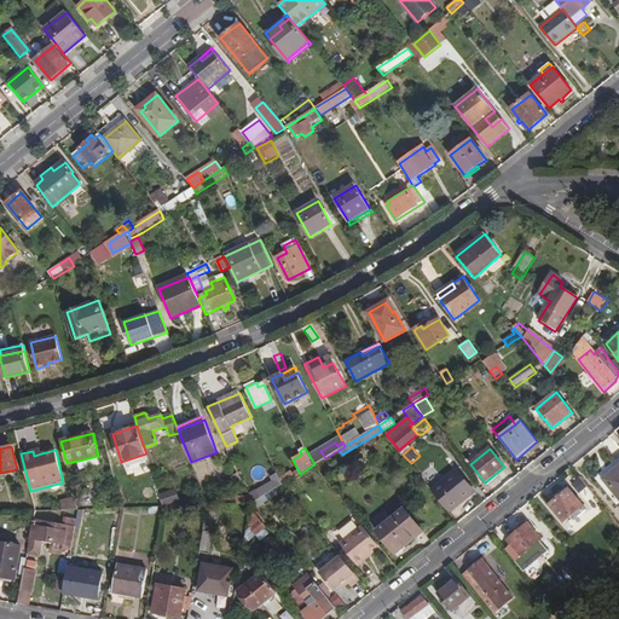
[(100,464),(98,456),(79,461),(80,469),(100,464)]
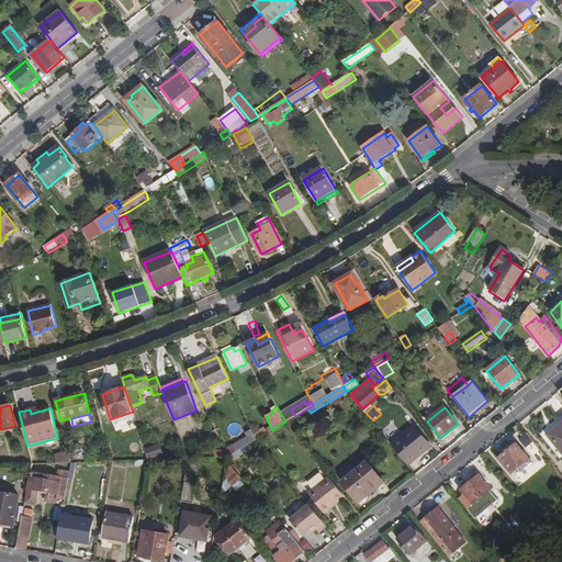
[(561,459),(561,414),(540,434),(561,461),(561,459)]
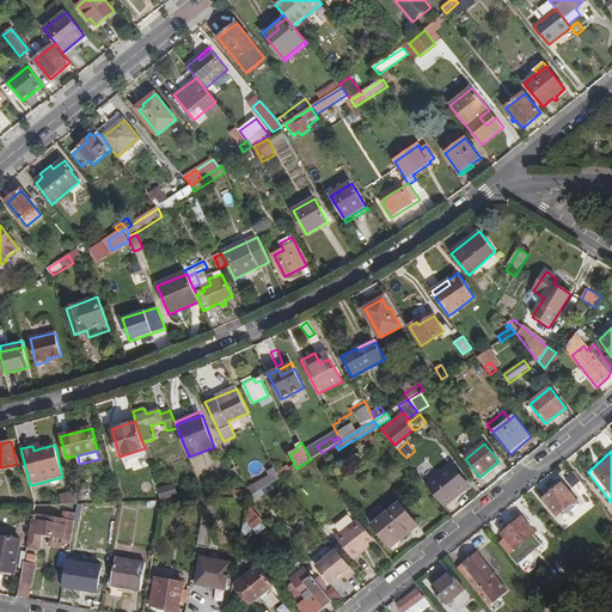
[(288,465),(276,472),(280,479),(292,472),(288,465)]
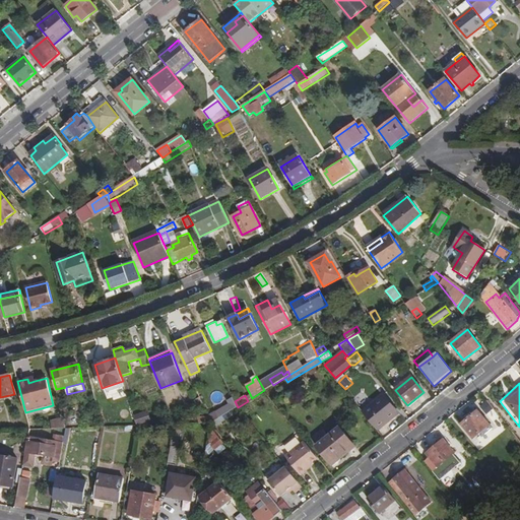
[(373,412),(368,417),(376,430),(397,412),(384,396),(370,407),(373,412)]
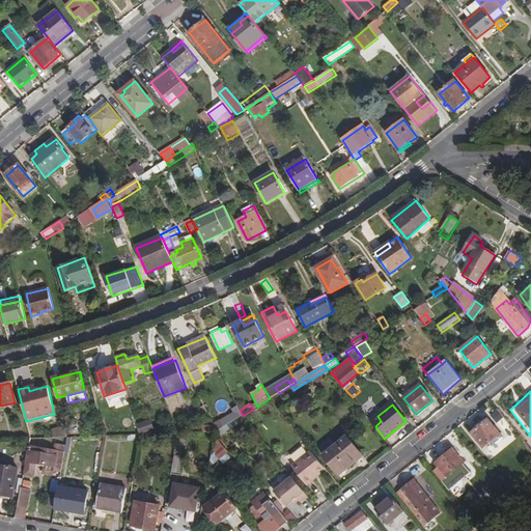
[(138,420),(139,432),(155,431),(155,419),(138,420)]
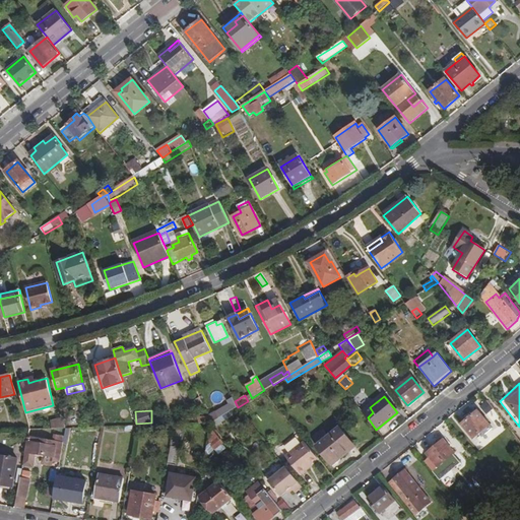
[(490,425),(478,410),(462,424),(473,438),(490,425)]
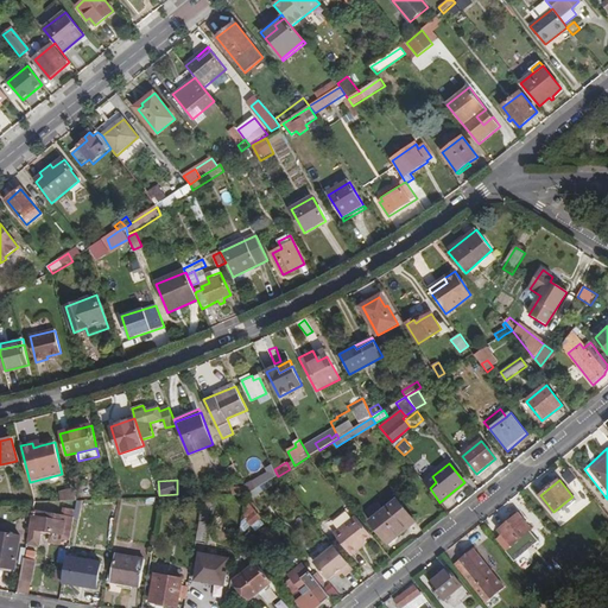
[(246,488),(245,489),(247,494),(258,489),(254,483),(246,488)]
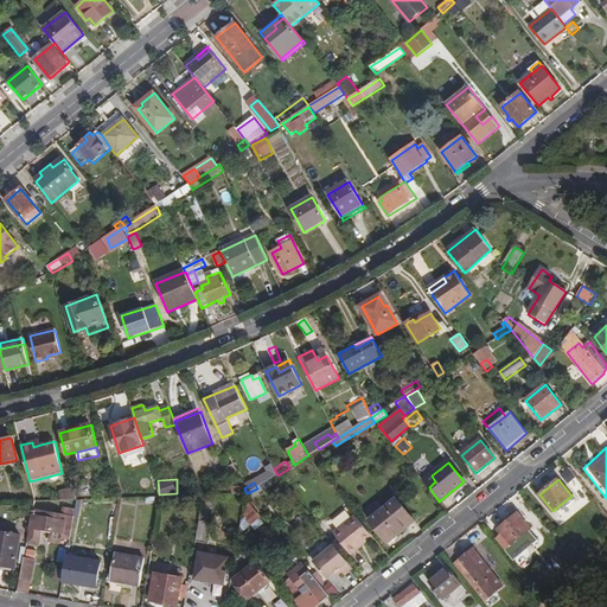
[(78,500),(77,489),(59,490),(61,500),(78,500)]
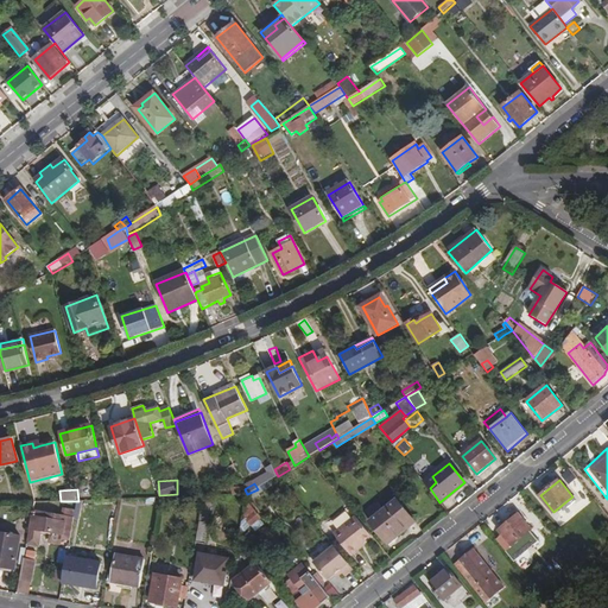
[(371,523),(388,545),(416,523),(398,501),(371,523)]
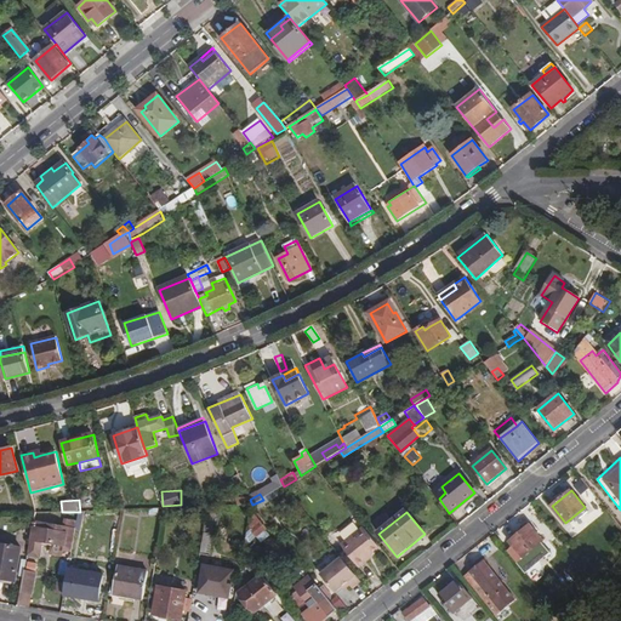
[(268,531),(256,516),(252,519),(250,530),(261,543),(271,537),(267,533),(268,531)]
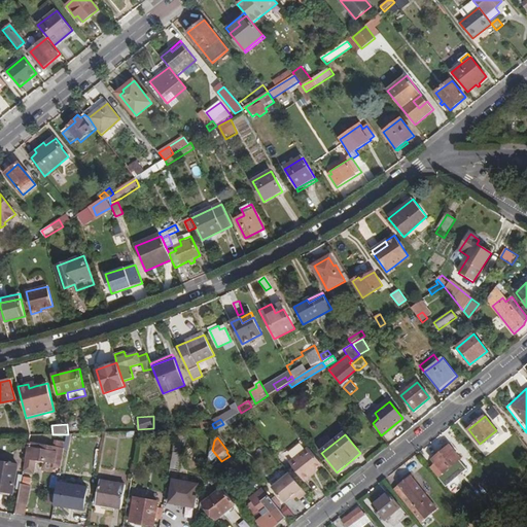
[(62,468),(65,450),(29,444),(26,458),(56,463),(55,467),(62,468)]
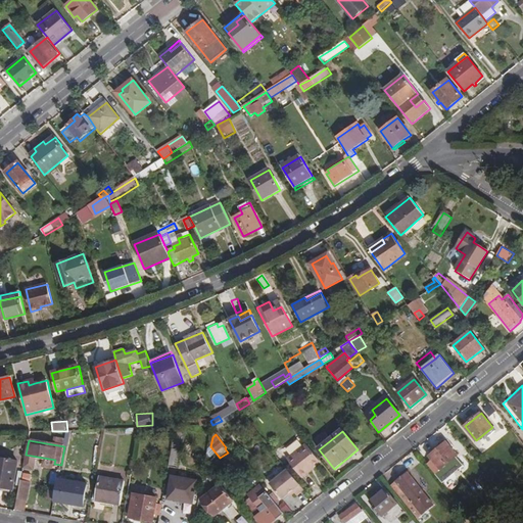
[(457,456),(446,442),(429,456),(430,457),(425,461),(440,480),(462,463),(456,457),(457,456)]
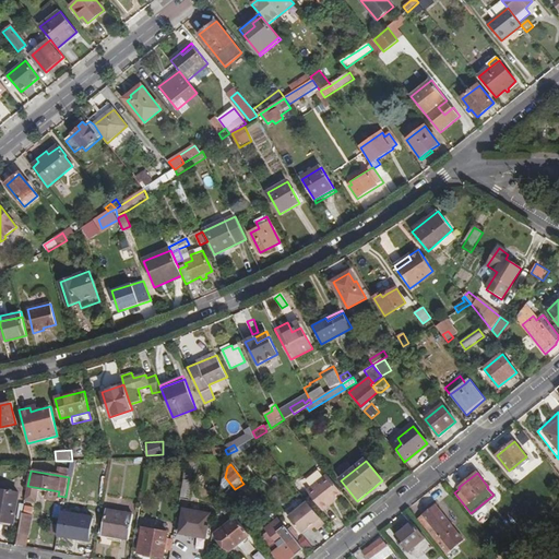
[(343,492),(328,476),(308,491),(323,511),(333,503),(332,501),(343,492)]
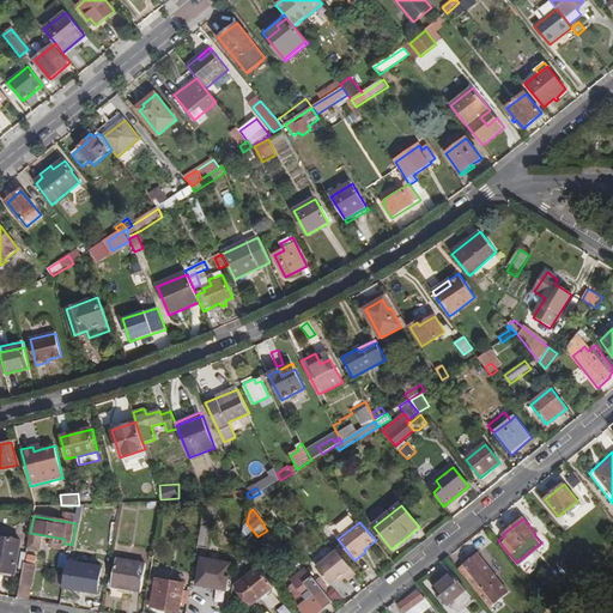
[(212,528),(201,527),(198,547),(208,548),(212,528)]
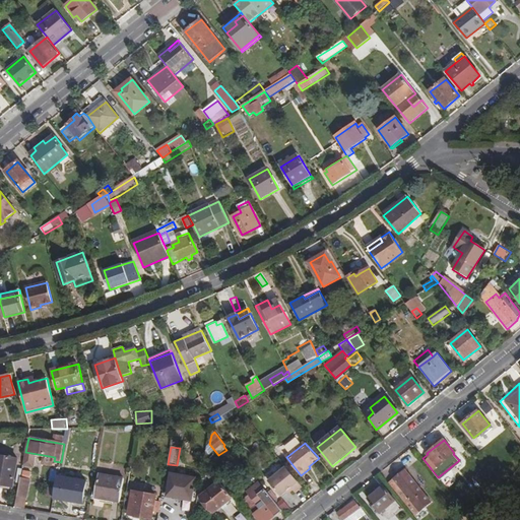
[(0,484),(13,486),(18,460),(0,456),(0,484)]
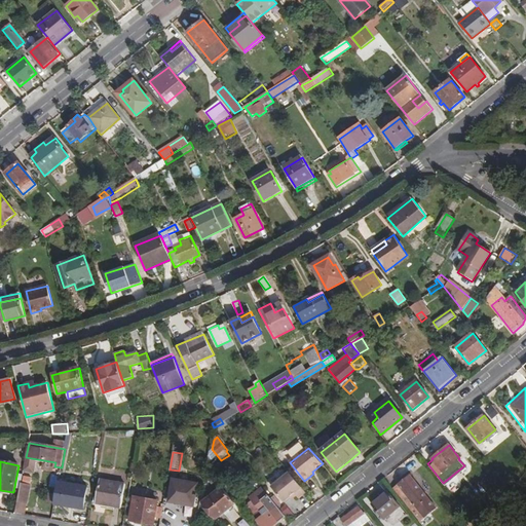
[(305,492),(289,472),(271,486),(284,501),(294,493),(298,498),(305,492)]
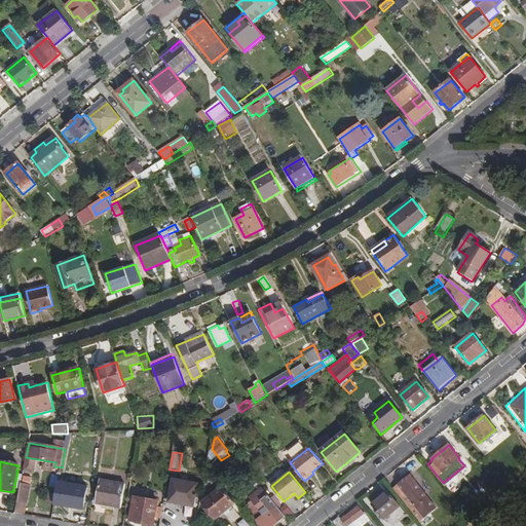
[(393,489),(419,521),(435,508),(410,477),(393,489)]
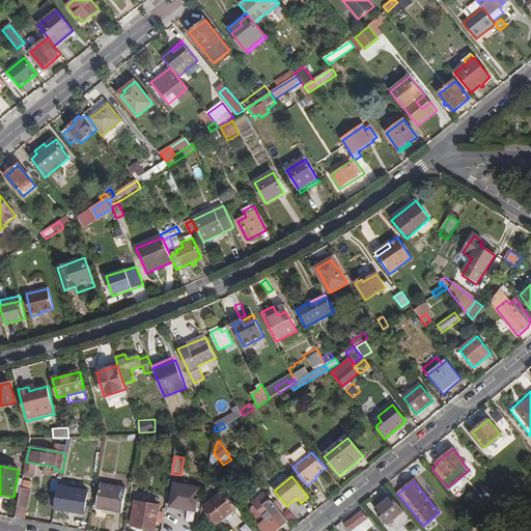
[(102,485),(96,511),(115,515),(116,511),(123,512),(128,490),(102,485)]
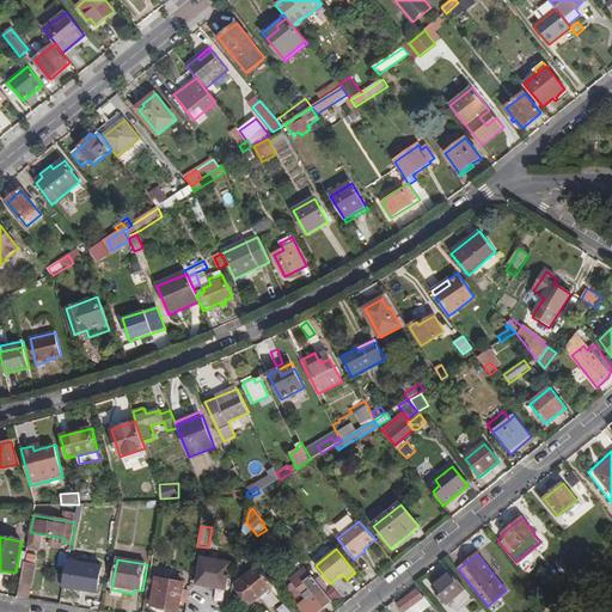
[(201,560),(197,585),(225,589),(230,563),(201,560)]
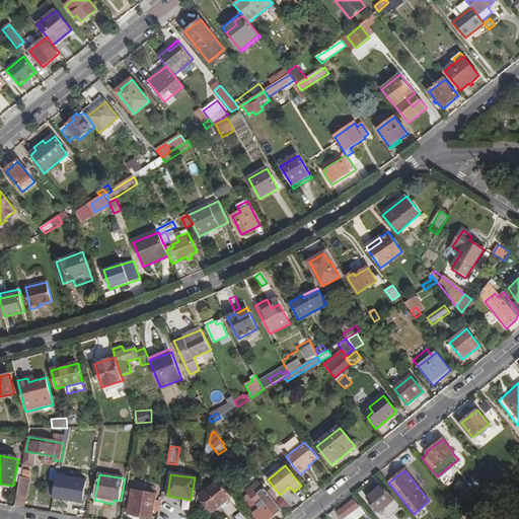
[(57,480),(54,498),(82,502),(86,480),(64,476),(63,483),(57,480)]
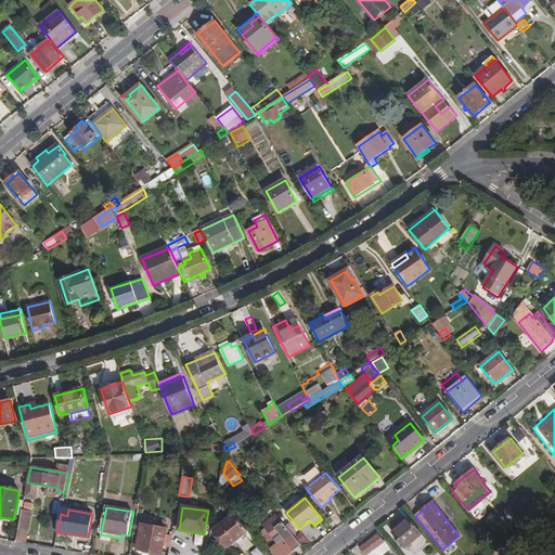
[(31,515),(22,513),(20,529),(28,531),(31,515)]
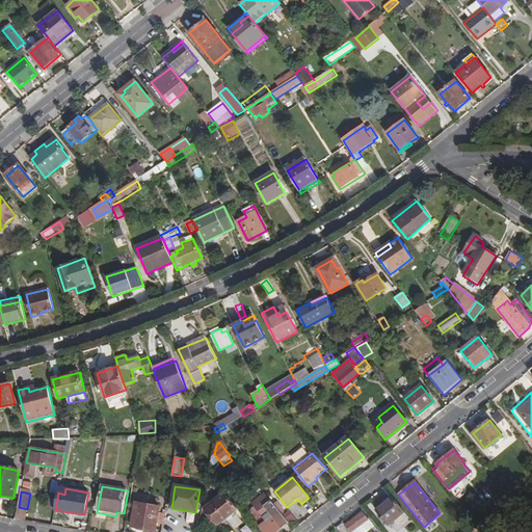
[(238,509),(225,494),(206,509),(220,529),(228,523),(225,520),(238,509)]
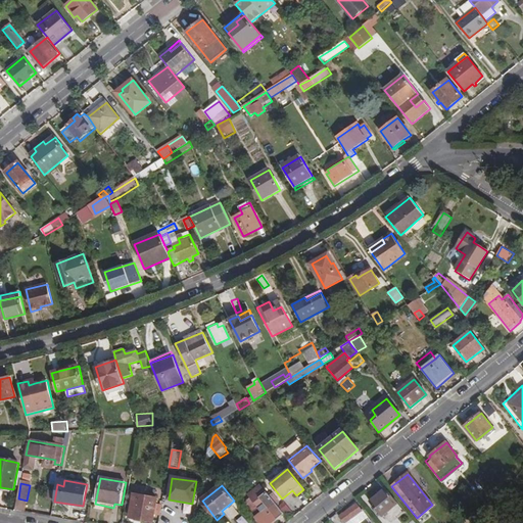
[(258,522),(270,522),(283,513),(267,492),(264,495),(257,487),(246,496),(260,513),(254,518),(258,522)]
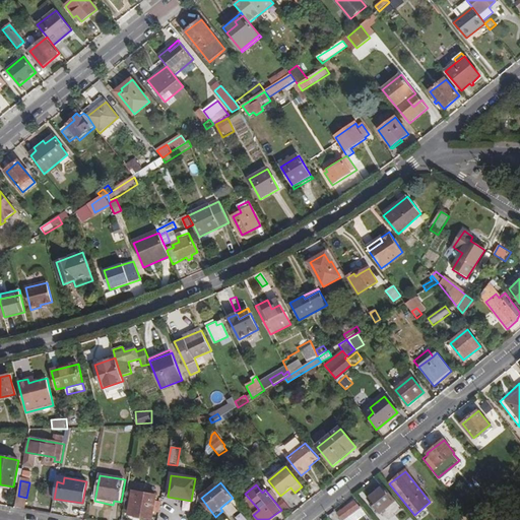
[(369,500),(380,514),(395,501),(384,488),(369,500)]
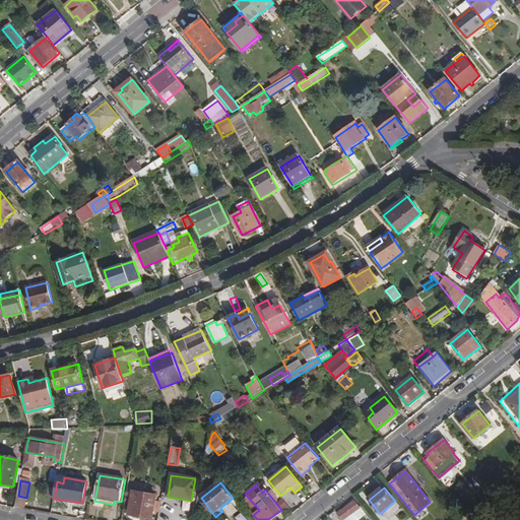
[(153,509),(160,510),(161,504),(154,503),(155,496),(132,492),(128,515),(152,519),(153,509)]
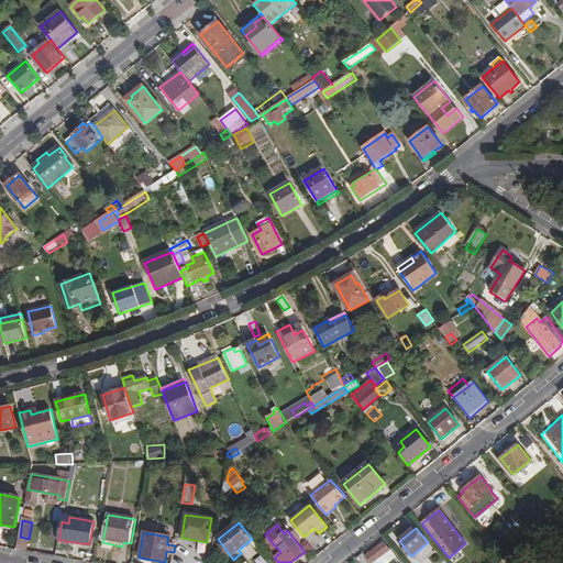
[(241,553),(254,542),(252,539),(239,550),(241,553)]
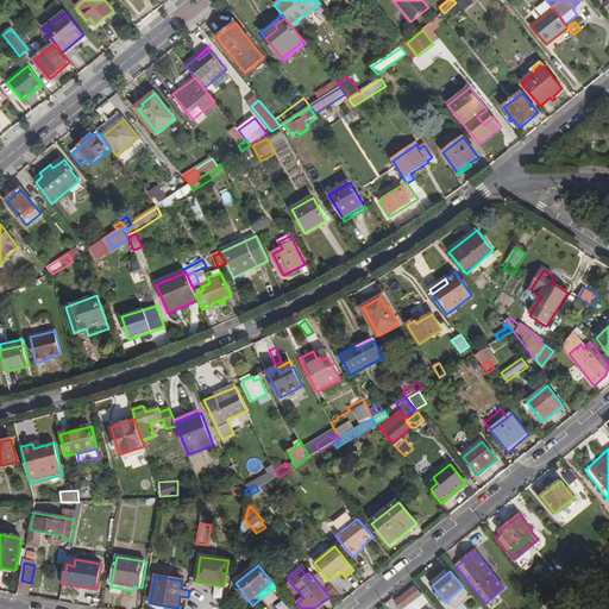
[(400,608),(429,608),(427,607),(431,604),(421,594),(421,595),(414,586),(396,602),(401,608),(400,608)]
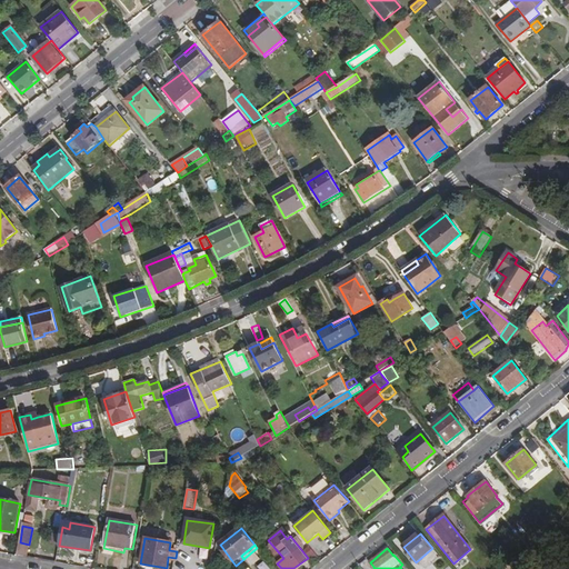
[(432,548),(416,562),(419,567),(436,553),(432,548)]
